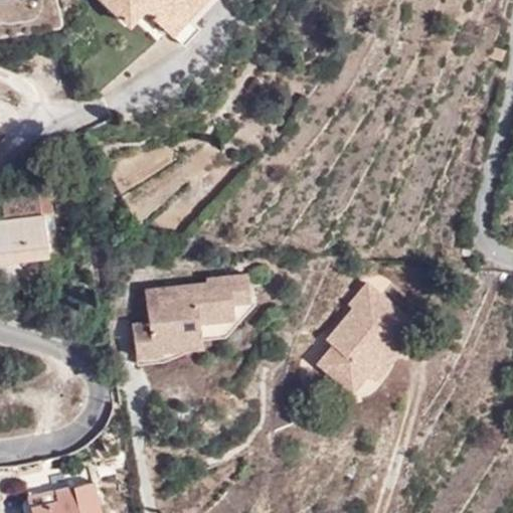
[(200,0),(100,0),(116,15),(130,0),(133,0),(142,8),(181,44),(195,28),(190,23),(185,18),(200,0)]
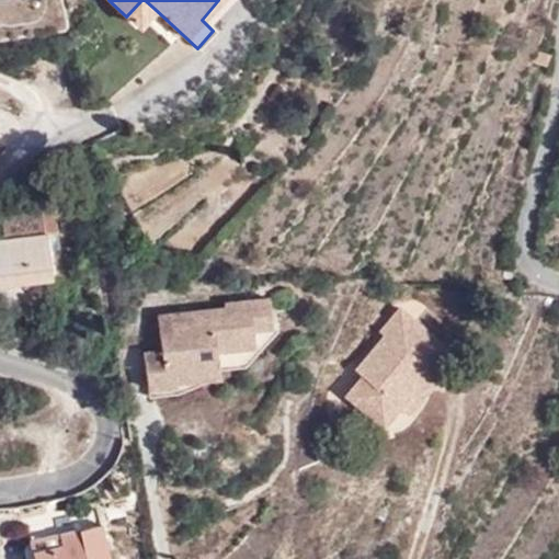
[(145,0),(141,0),(126,16),(138,27),(155,9),(145,0)]
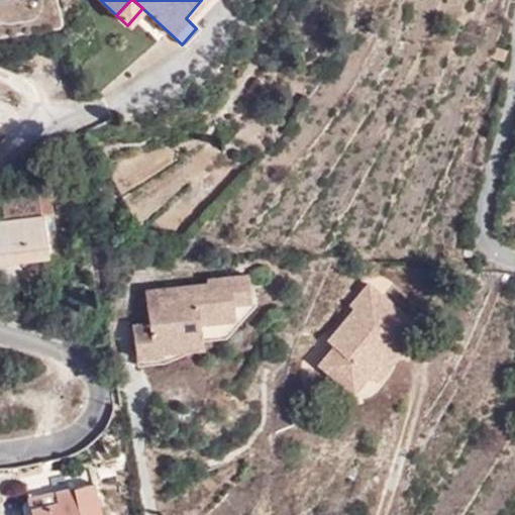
[(191,23),(212,0),(201,0),(186,18),(191,23)]
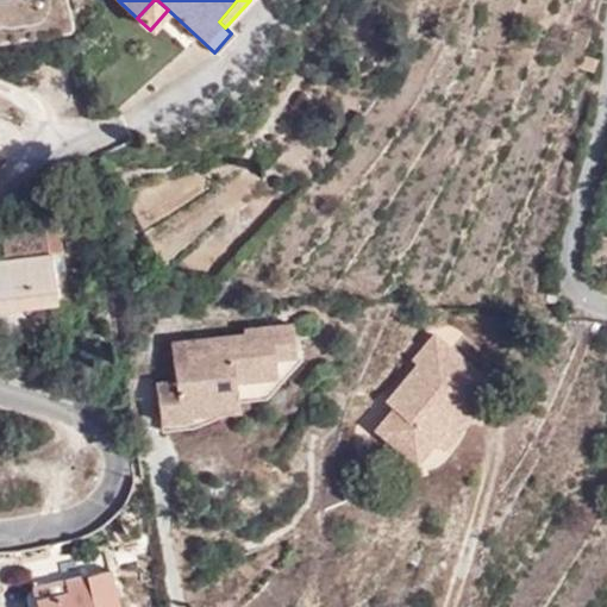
[(0,308),(54,301),(66,300),(56,231),(1,238),(5,260),(0,260),(0,308)]
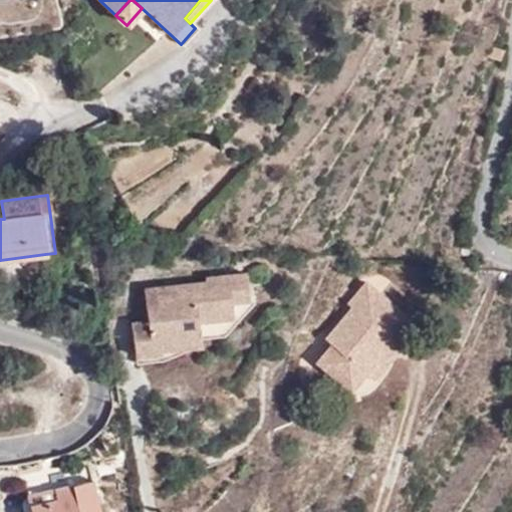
[(133,354),(159,352),(158,336),(197,331),(196,320),(230,315),(228,300),(246,298),(247,280),(207,284),(208,287),(145,292),(148,323),(131,324),(133,354)]
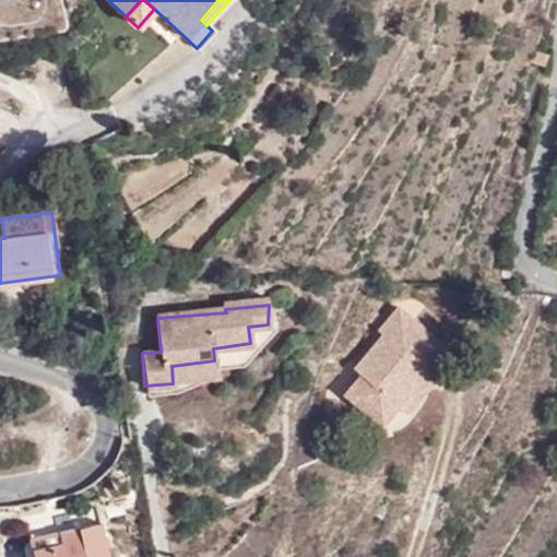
[(379,335),(351,370),(358,377),(342,395),(379,425),(396,405),(391,401),(410,379),(414,382),(443,348),(396,308),(376,332),(379,335)]
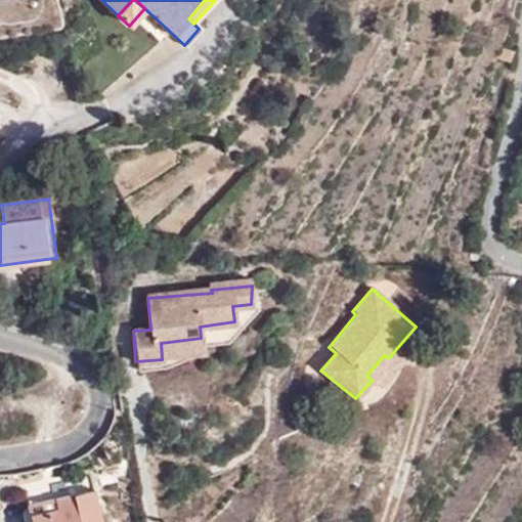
[(234,321),(200,327),(201,338),(202,347),(226,344),(256,310),(251,304),(232,306),(234,321)]
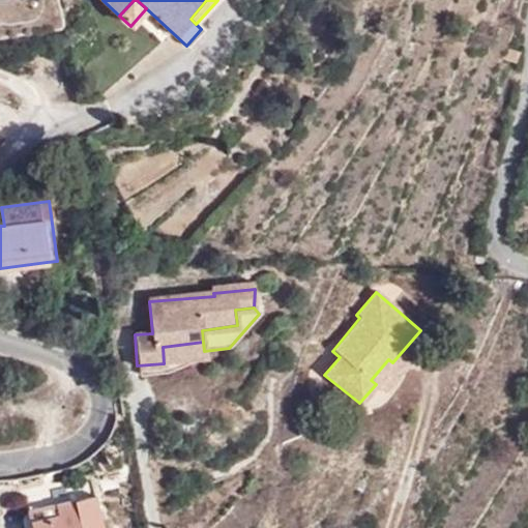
[(376,384),(359,404),(370,407),(373,407),(379,404),(389,393),(410,359),(416,353),(422,350),(428,346),(431,340),(429,330),(424,325),(420,330),(392,362),(388,359),(372,380),(376,384)]
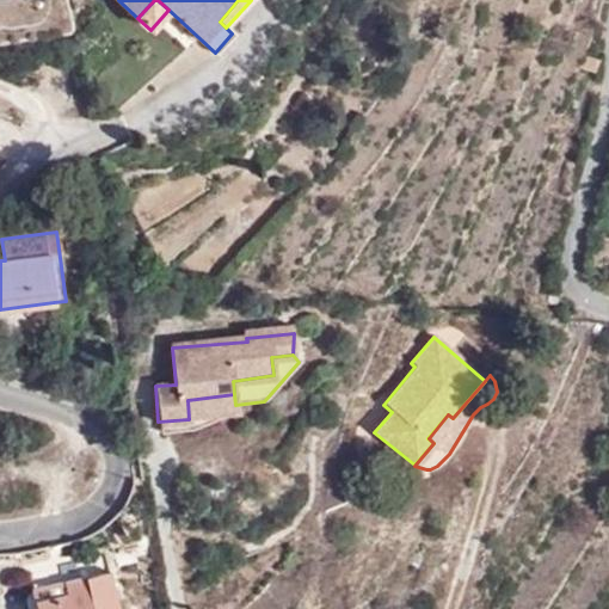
[(234,394),(188,400),(189,419),(237,411),(235,405),(234,394)]
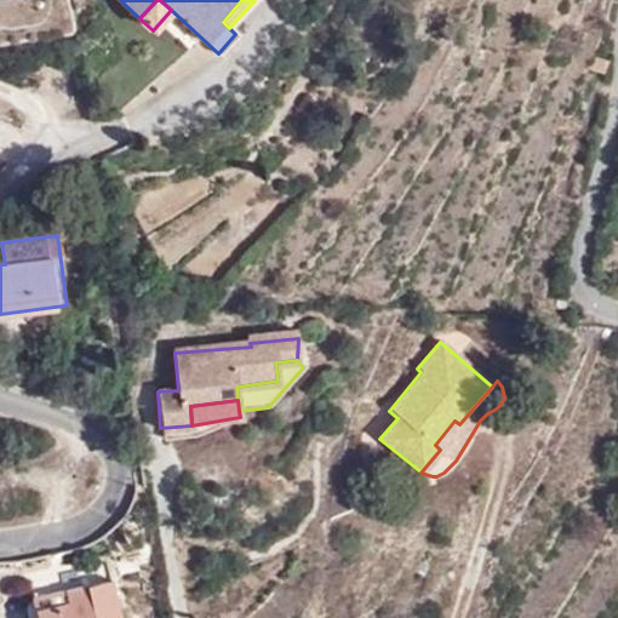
[(120,617),(112,578),(66,588),(62,571),(28,579),(38,617),(120,617)]
